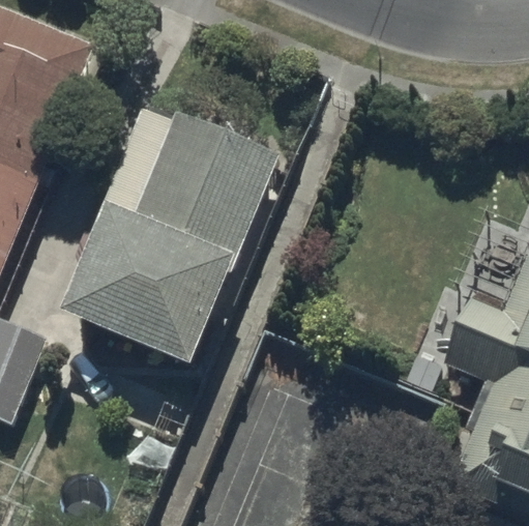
[(0,163),(38,179),(94,42),(0,3),(0,163)]
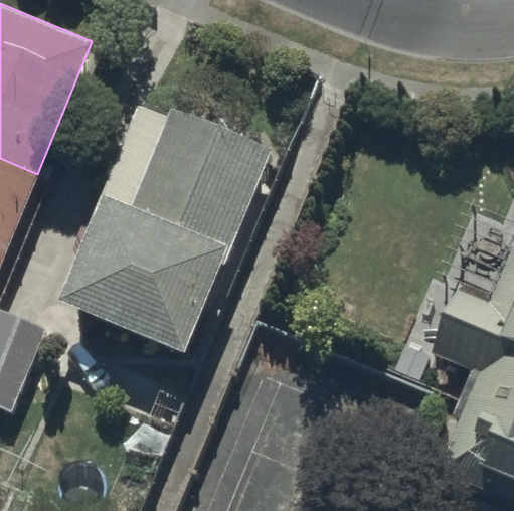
[(187,354),(273,148),(172,107),(131,205),(104,194),(59,301),(187,354)]
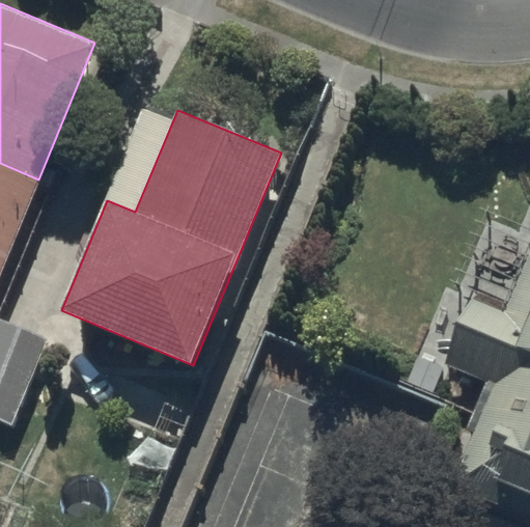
[(0,275),(38,179),(0,163),(0,275)]
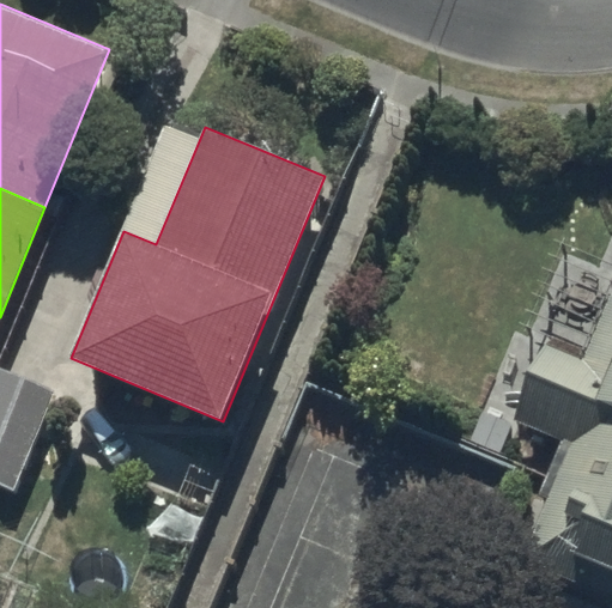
[(523,559),(611,595),(611,292),(610,292),(582,359),(546,345),(516,419),(571,442),(523,559)]
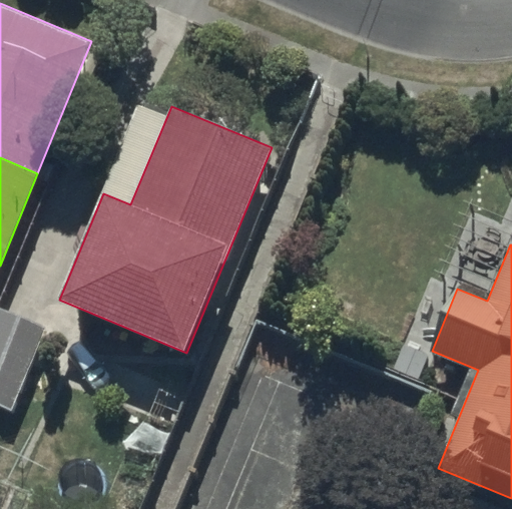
[(0,403),(12,409),(46,326),(0,307),(0,403)]
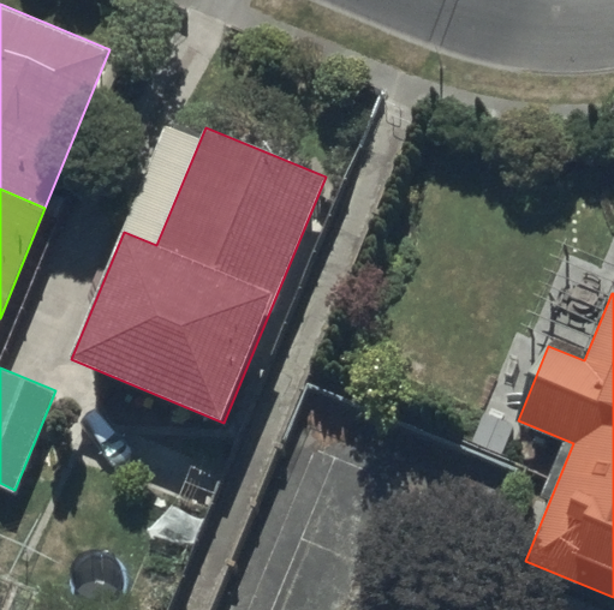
All buildings are outlined.
